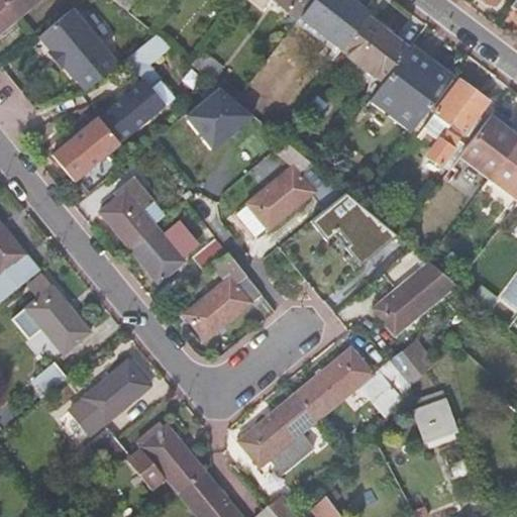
[(0,0),(0,1),(14,19),(38,0),(0,0)]
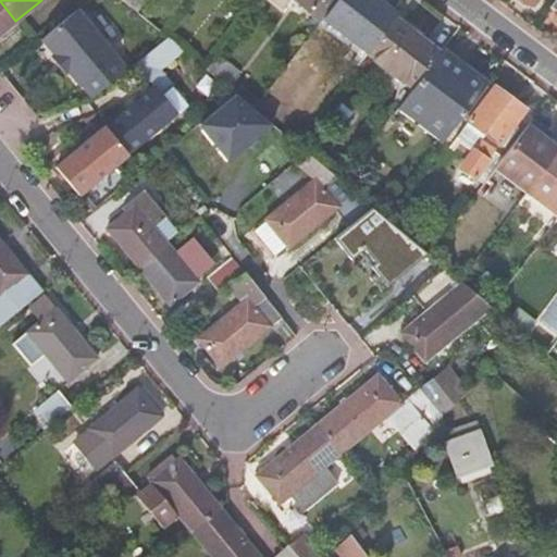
[(122,0),(135,11),(143,0),(122,0)]
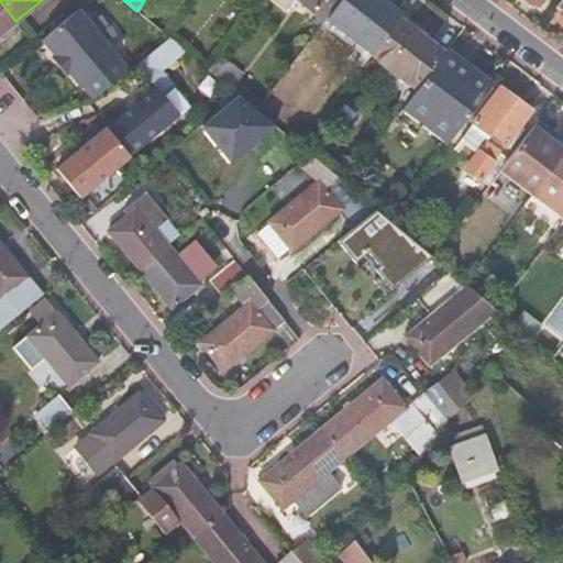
[(296,0),(324,21),(341,0),(296,0)]
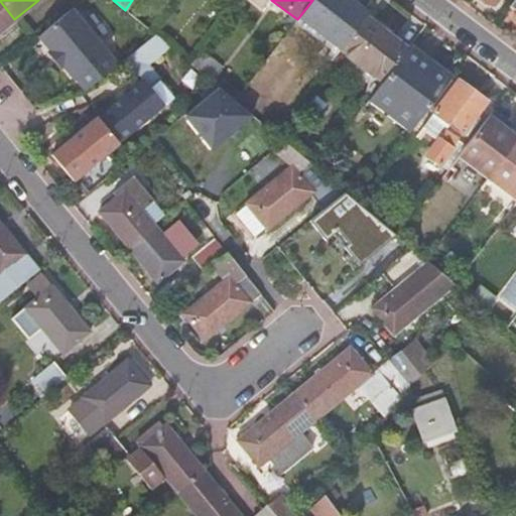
[(354,0),(319,0),(308,16),(337,36),(361,4),(354,0)]
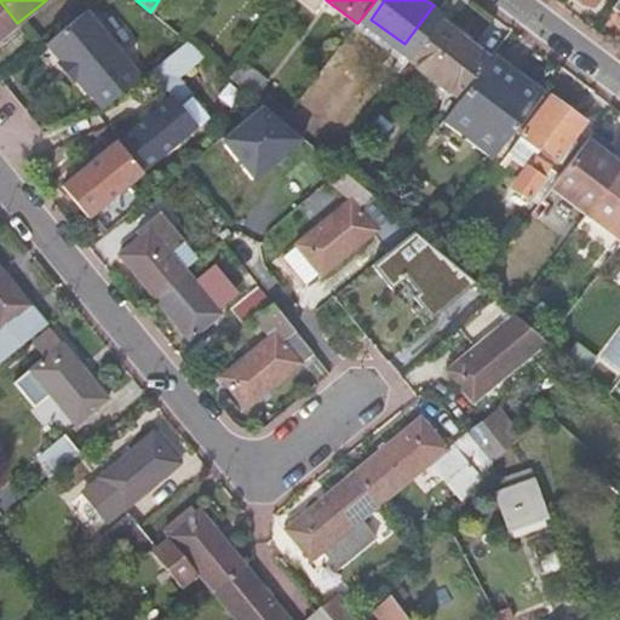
[(619,0),(616,0),(608,11),(618,18),(614,23),(619,28),(619,0)]
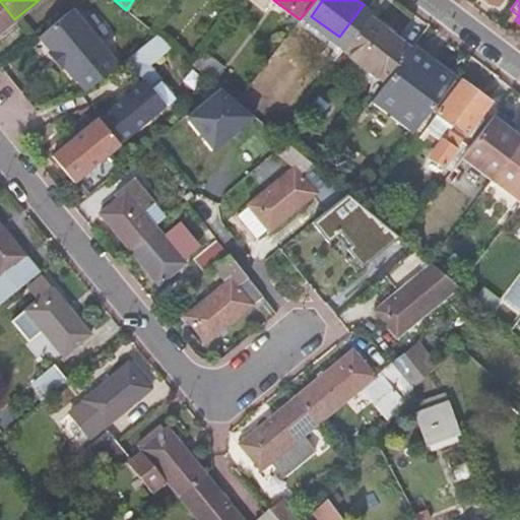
[(0,30),(14,19),(0,1),(0,30)]
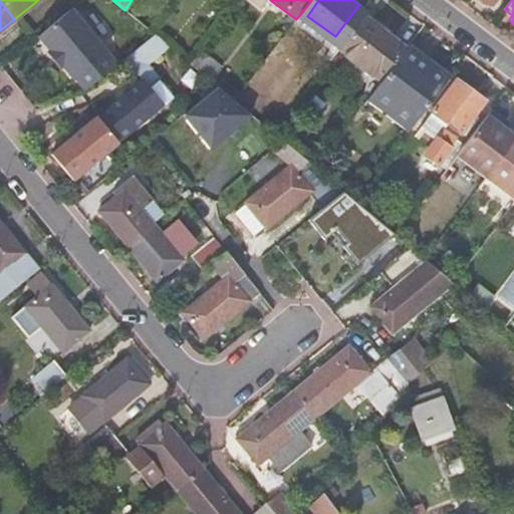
[(70,9),(34,37),(46,51),(44,53),(57,68),(59,66),(70,80),(72,79),(81,90),(115,63),(70,9)]
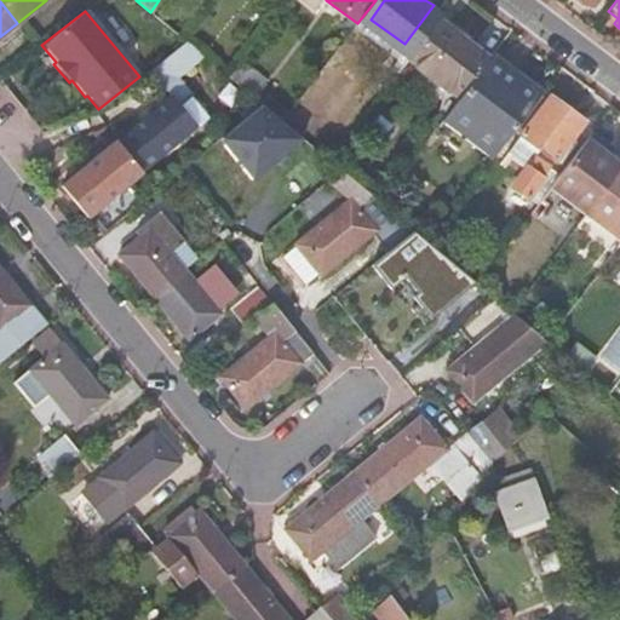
[(409,61),(409,62),(459,98),(489,58),(440,21),(409,61)]
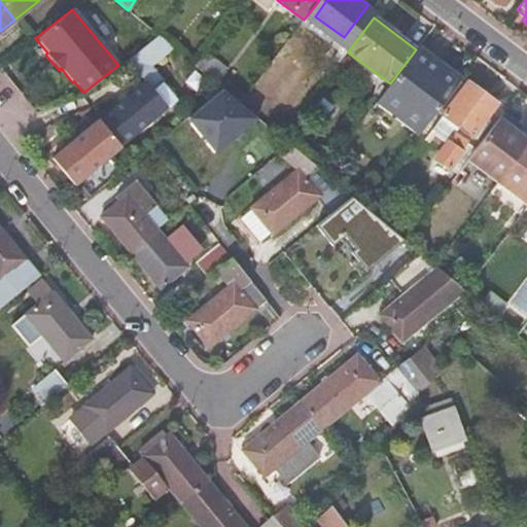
[(295,34),(287,44),(308,60),(315,49),(313,48),(323,34),(308,23),(297,36),(295,34)]
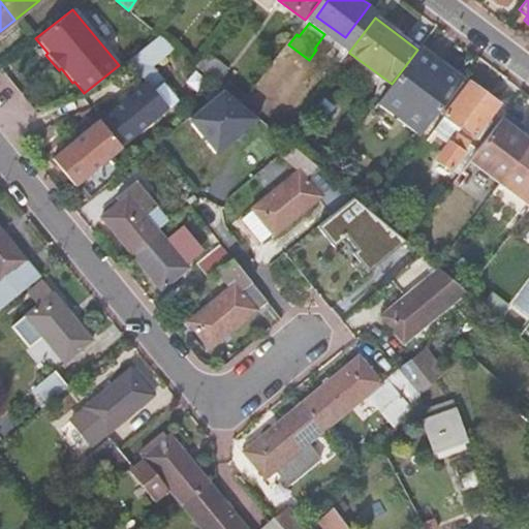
[(189,45),(182,55),(193,65),(201,55),(189,45)]
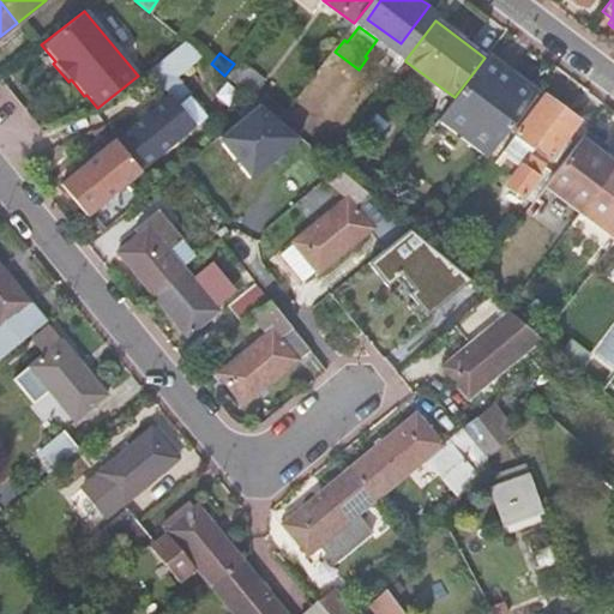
[(486,56),(485,58),(455,97),(440,115),(489,154),(501,138),(535,94),(486,56)]
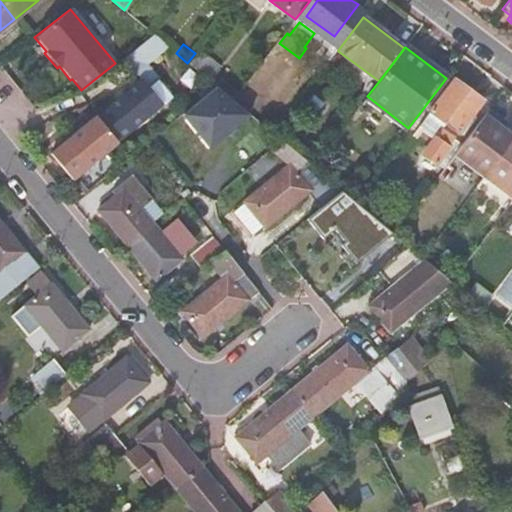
[(207,60),(200,69),(212,78),(218,70),(207,60)]
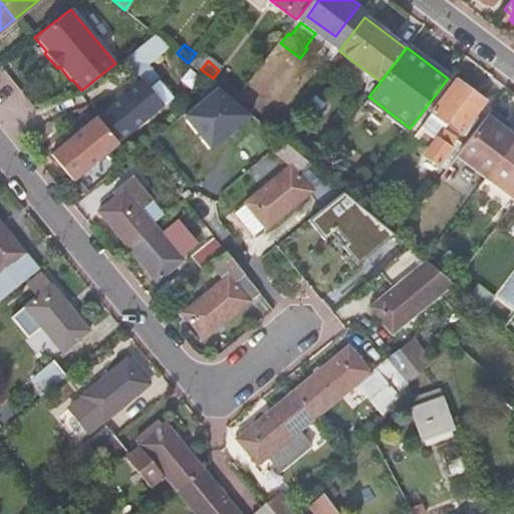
[(189,67),(180,79),(200,95),(209,83),(189,67)]
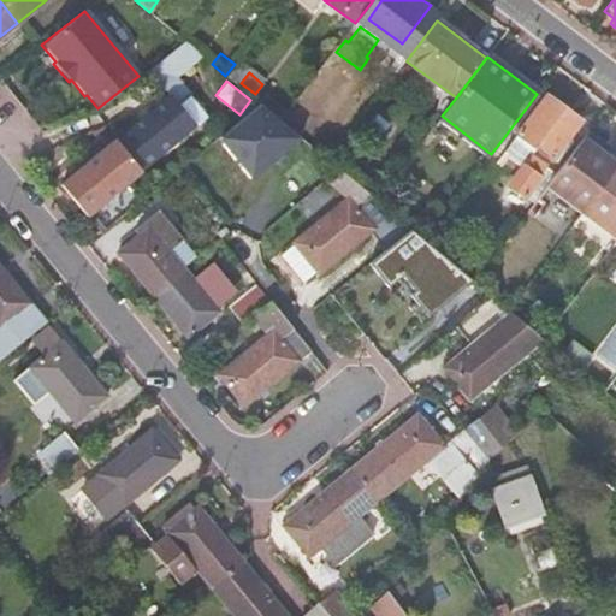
[(169,96),(114,140),(141,171),(194,128),(194,129),(196,128),(169,93),(167,95),(169,96)]
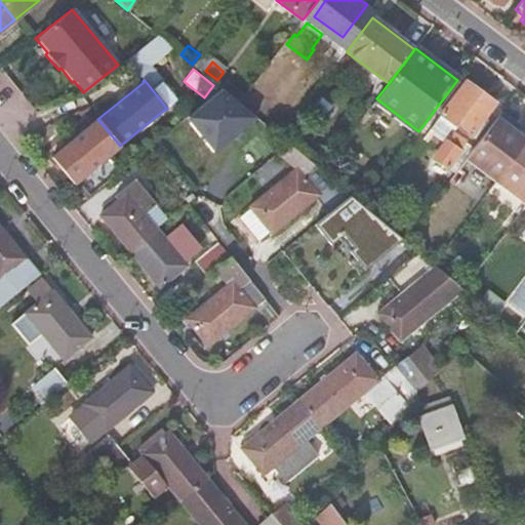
[(466,82),(443,114),(472,134),(494,103),(466,82)]
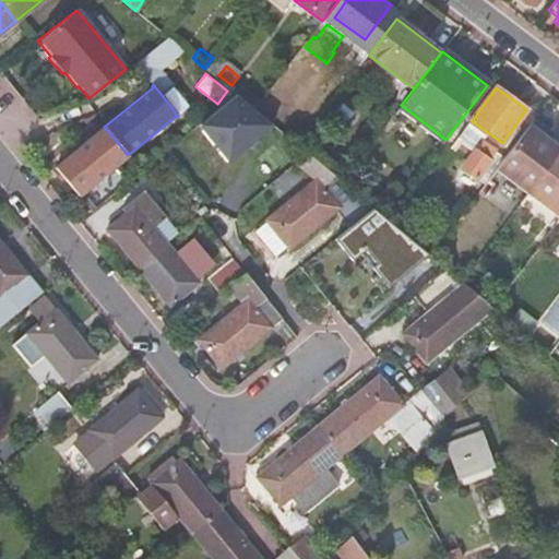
[(544,130),(532,120),(503,158),(496,168),(558,216),(558,147),(546,139),(542,134),(544,130)]
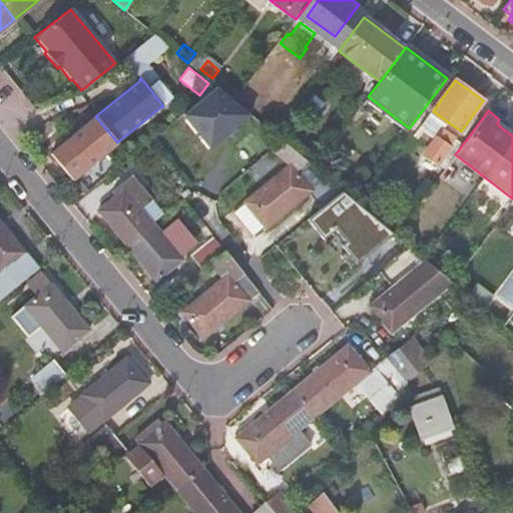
[(419,115),(409,128),(408,129),(427,143),(438,129),(419,115)]
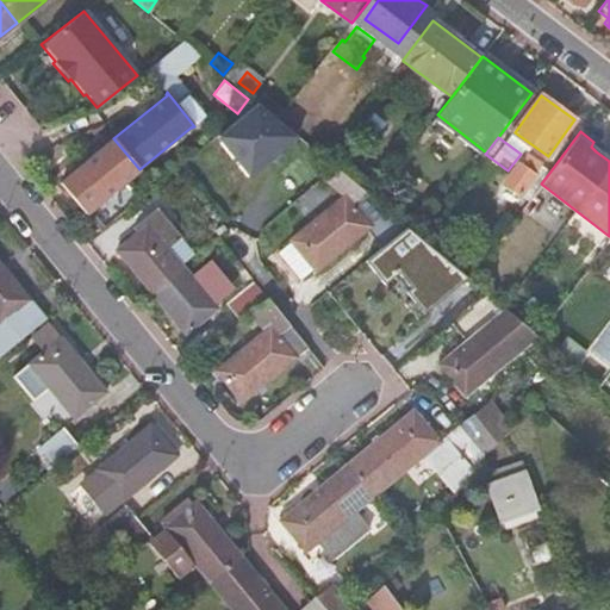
[(139,169),(113,138),(61,181),(60,180),(58,181),(86,215),(87,213),(87,212),(139,169)]
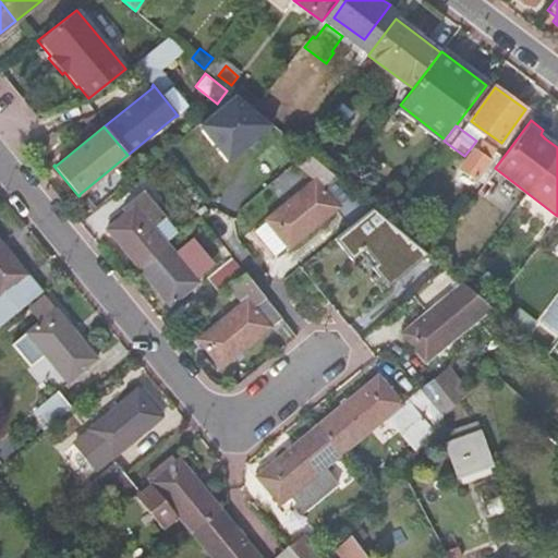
[(306,154),(283,134),(268,149),(286,171),(294,164),(306,154)]
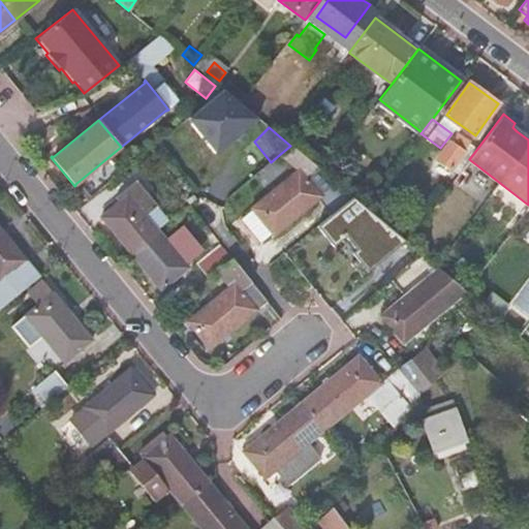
[(208,129),(180,151),(181,153),(182,152),(210,187),(209,187),(211,189),(238,166),(237,164),(236,165),(208,131),(209,130),(208,129)]
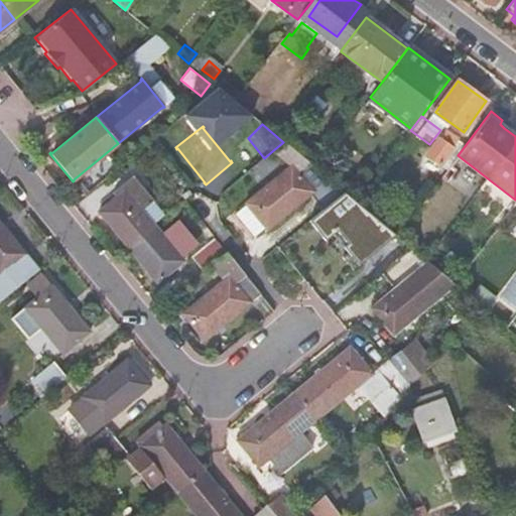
[(447,154),(455,159),(458,155),(465,146),(444,131),(427,154),(440,164),(447,154)]
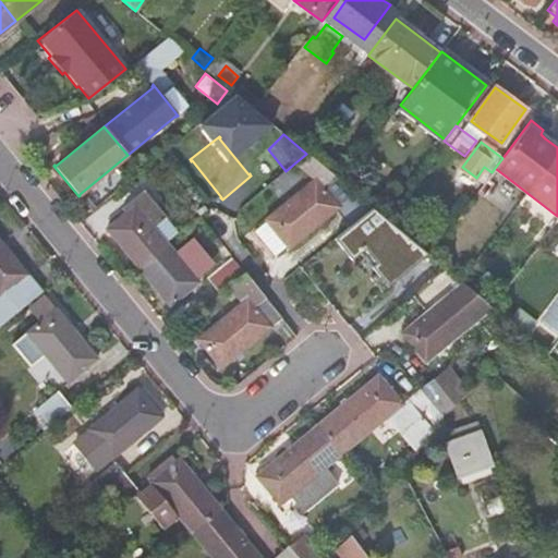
[(354,193),(306,154),(294,164),(313,179),(312,180),(313,181),(266,219),(266,218),(264,219),(288,249),(290,247),(290,246),(336,208),(337,209),(339,207),(338,206),(354,193)]
